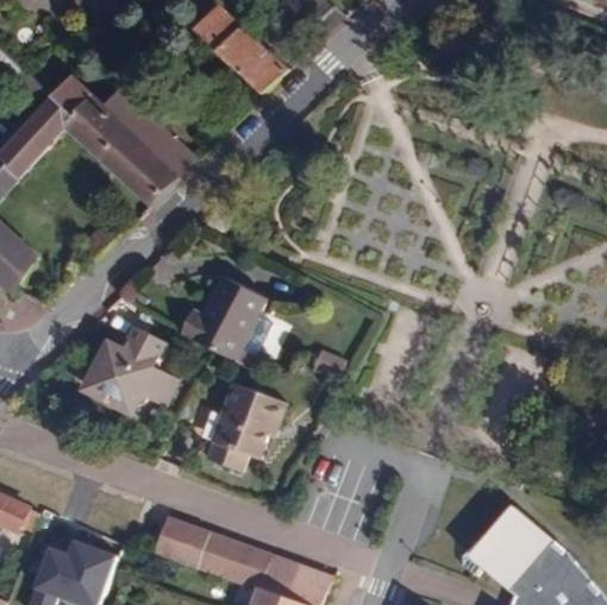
[(217,1),(193,27),(237,68),(263,92),(288,67),(217,1)]
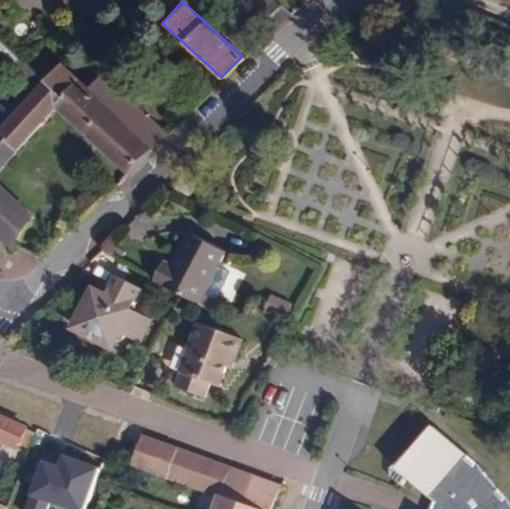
[(0,61),(9,68),(20,56),(0,38),(0,61)]
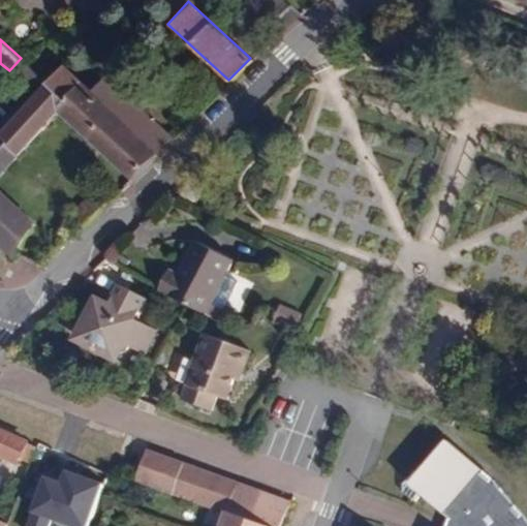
[(21,58),(9,70),(30,87),(40,74),(21,58)]
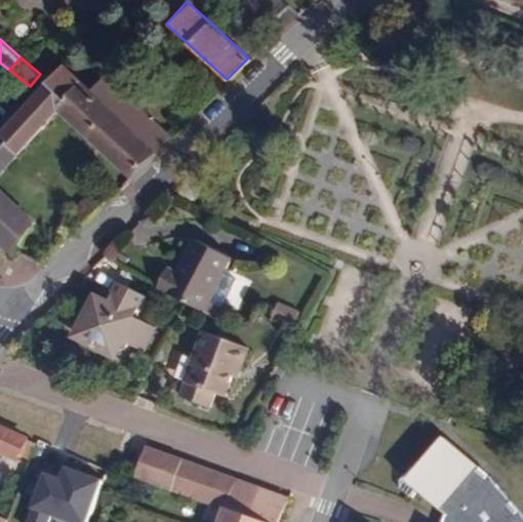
[(0,241),(13,252),(32,219),(0,190),(0,162),(4,166),(56,107),(131,175),(155,150),(154,149),(168,133),(106,75),(90,90),(63,62),(0,129),(0,241)]
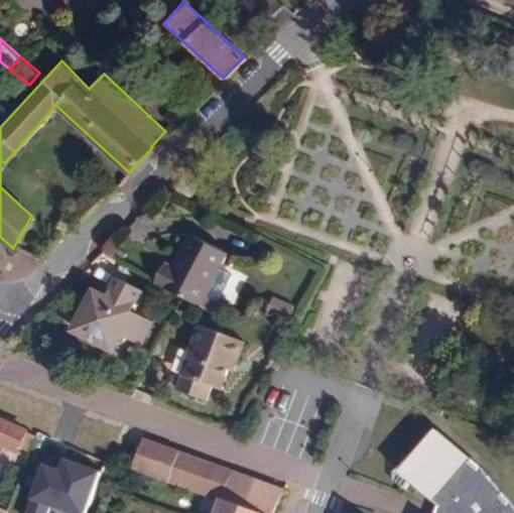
[(93,182),(79,196),(89,208),(103,196),(93,182)]
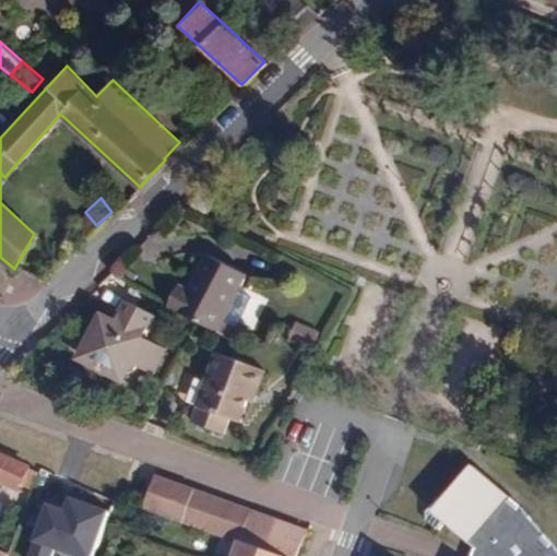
[(82,239),(96,225),(85,212),(69,225),(82,239)]
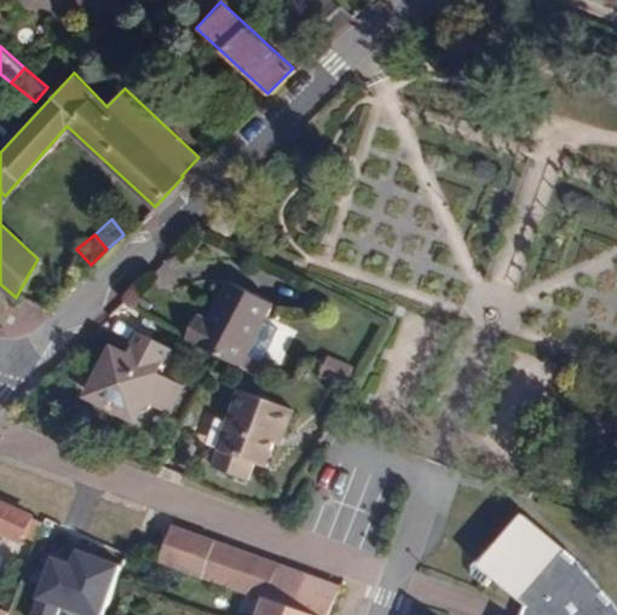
[(232,364),(257,315),(265,299),(224,277),(205,317),(192,311),(180,337),(232,364)]
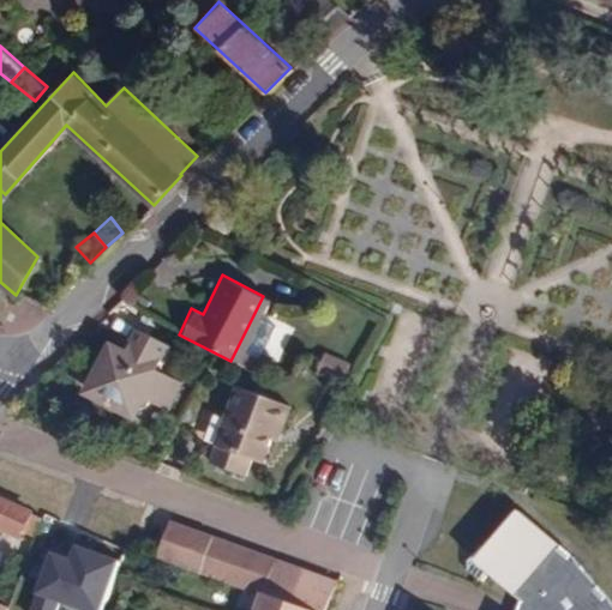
[(247,370),(255,356),(270,321),(255,313),(231,361),(247,370)]
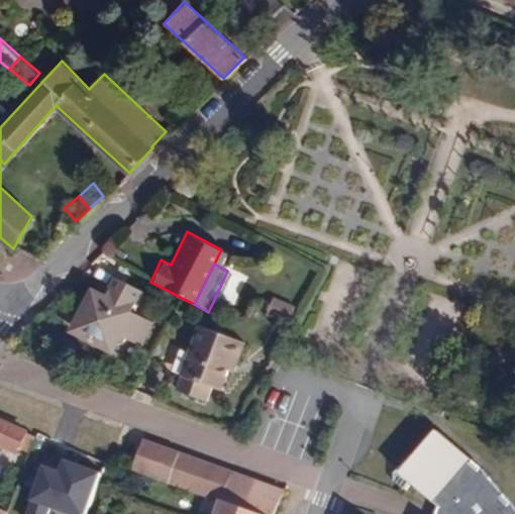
[(135,298),(138,292),(112,278),(102,299),(84,305),(78,303),(76,306),(73,314),(73,319),(74,330),(79,339),(83,341),(87,345),(98,348),(106,348),(120,343),(122,338),(137,345),(148,322),(142,319),(133,314),(131,306),(135,298)]
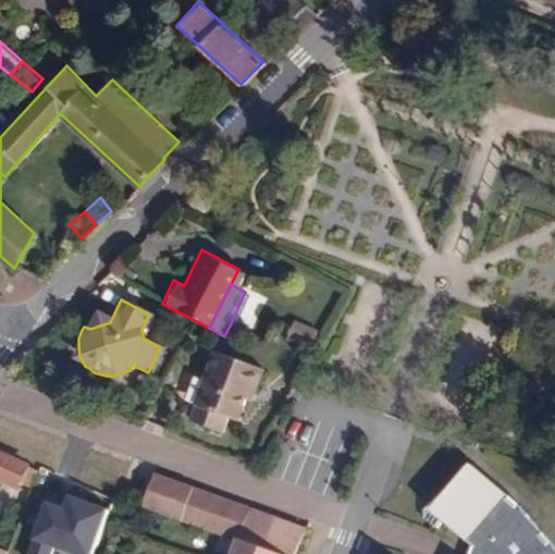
[(90,329),(110,322),(97,316),(90,329)]
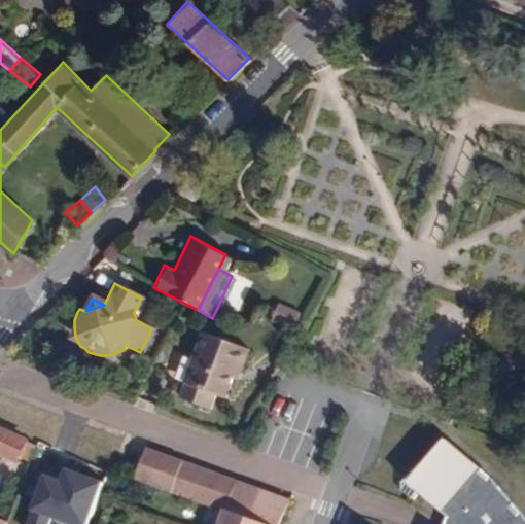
[(284,324),(289,308),(274,303),(269,319),(284,324)]
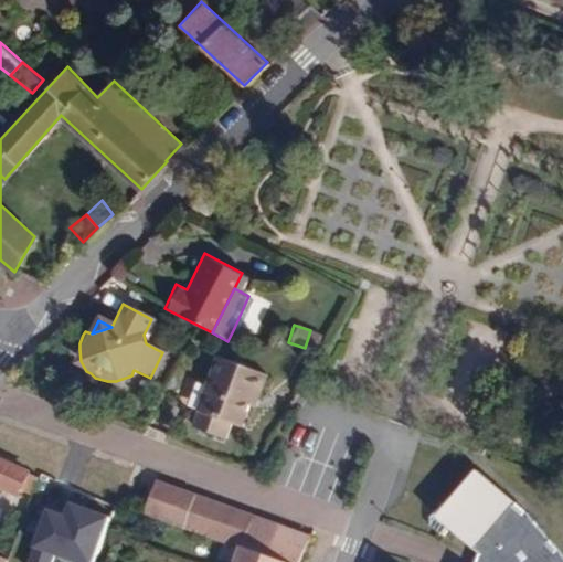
[(156,349),(148,326),(144,335),(146,343),(156,349)]
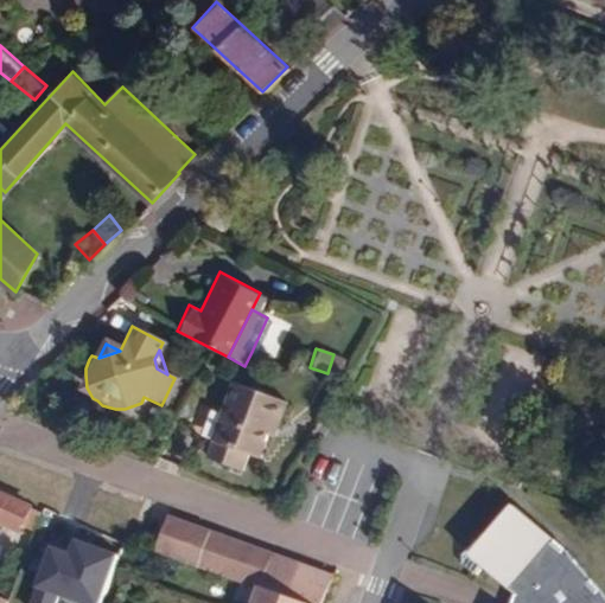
[(223,414),(210,449),(207,456),(240,467),(244,451),(255,455),(267,421),(274,423),(282,398),(234,383),(223,414)]
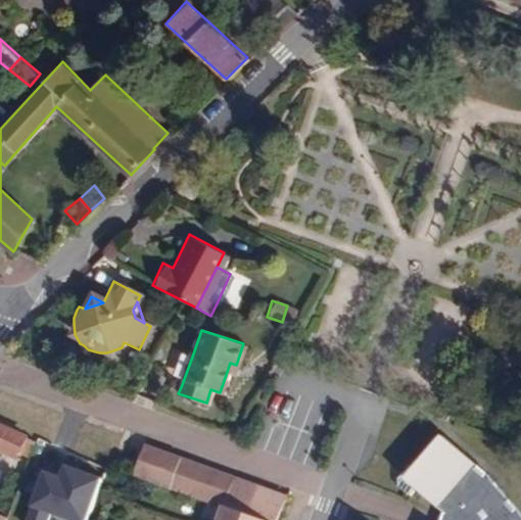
[(177,382),(181,387),(192,357),(170,349),(163,368),(167,371),(172,367),(182,378),(177,382)]
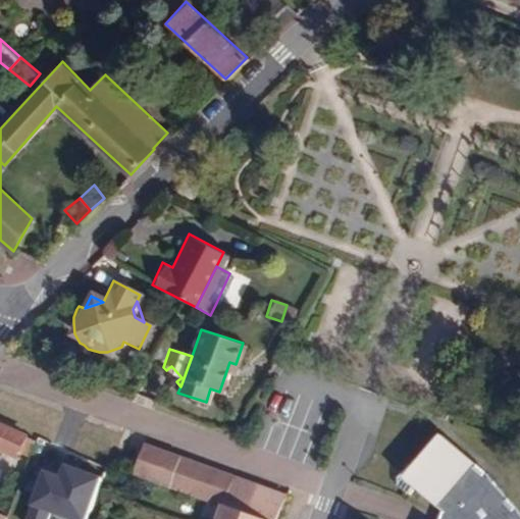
[(171,366),(166,370),(176,381),(182,377),(171,366)]
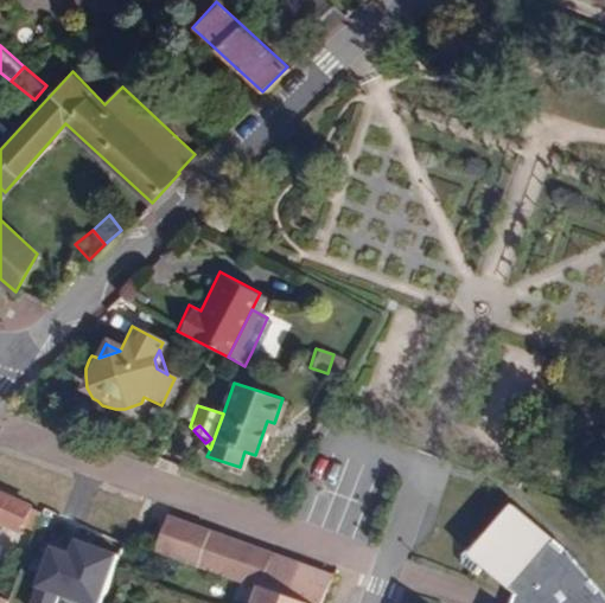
[(30,504),(0,488),(0,517),(19,526),(30,504)]
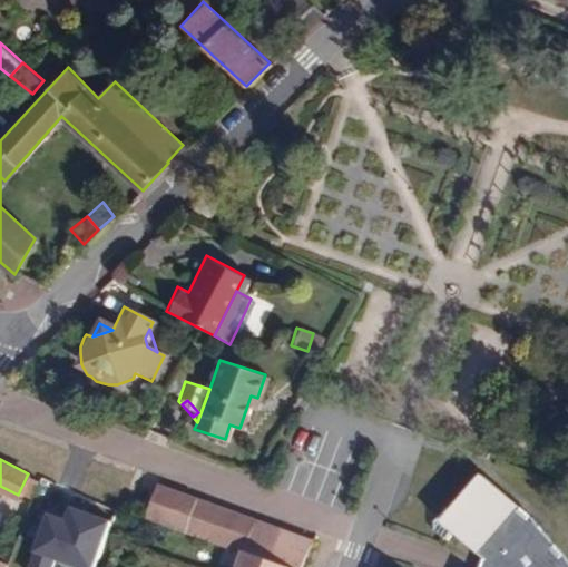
[(442,501),(428,519),(433,524),(430,526),(441,536),(449,528),(480,555),(476,566),(375,566),(374,566),(373,566),(567,566),(567,559),(529,514),(477,470),(448,507),(442,501)]
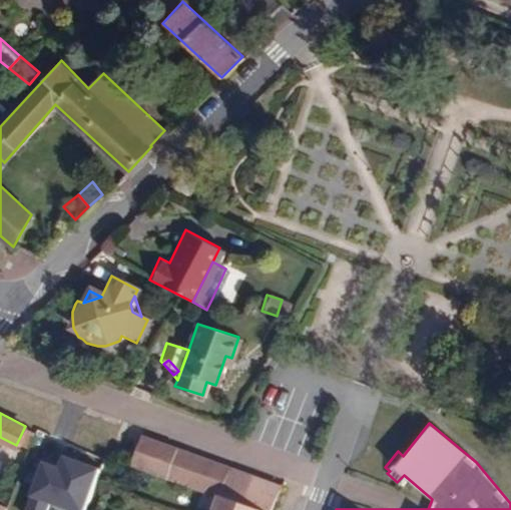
[(269,509),(279,484),(139,435),(130,462),(216,493),(209,509),(269,509)]
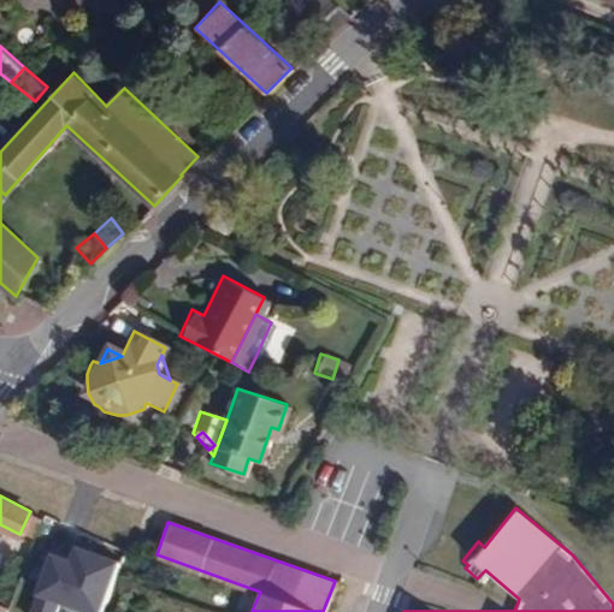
[(72,544),(66,559),(47,552),(30,595),(72,611),(99,611),(119,560),(72,544)]
